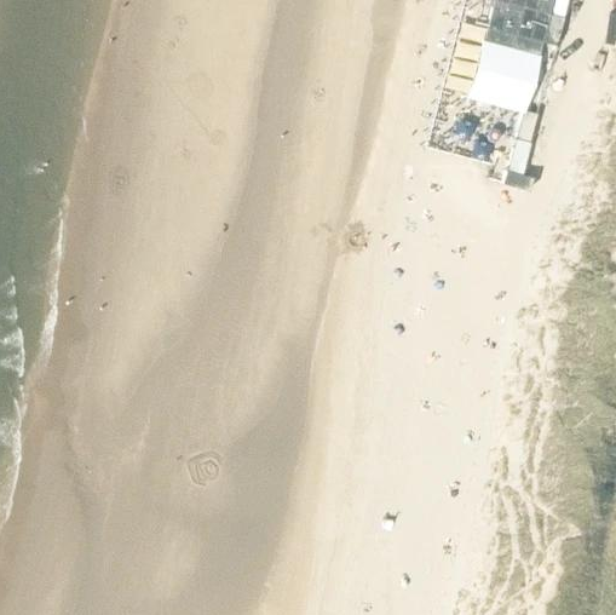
[(523,113),(528,114),(551,0),(495,0),(488,27),(470,99),(523,113)]
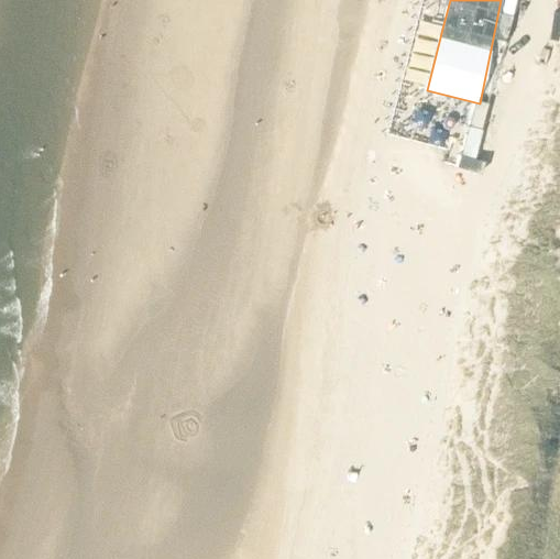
[(493,106),(480,103),(475,102),(469,127),(463,153),(481,159),(486,134),(493,106)]
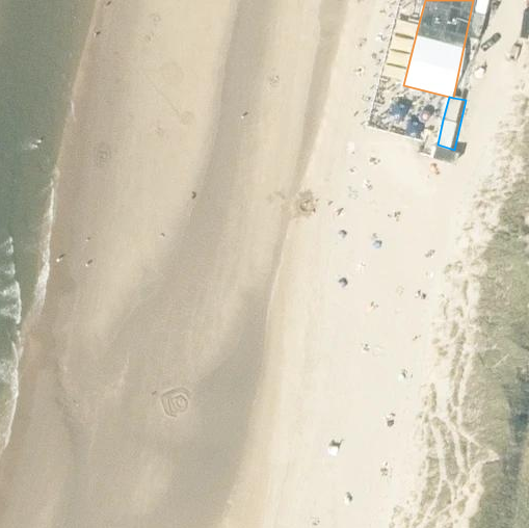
[(367,275),(365,282),(404,289),(408,273),(369,265),(367,275)]
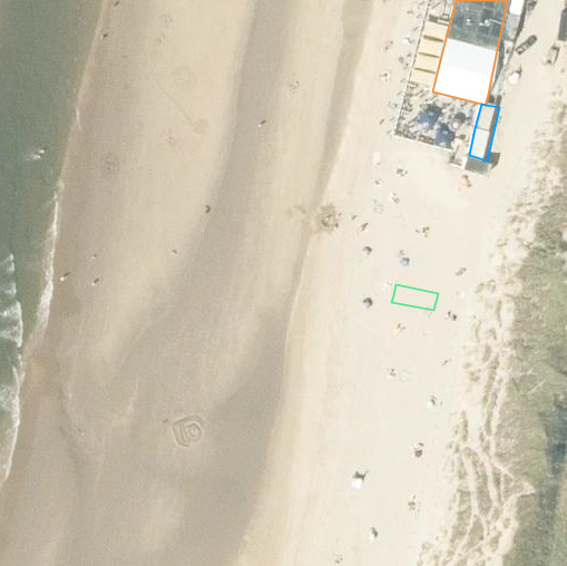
[(387,318),(385,324),(428,332),(431,315),(389,306),(387,318)]
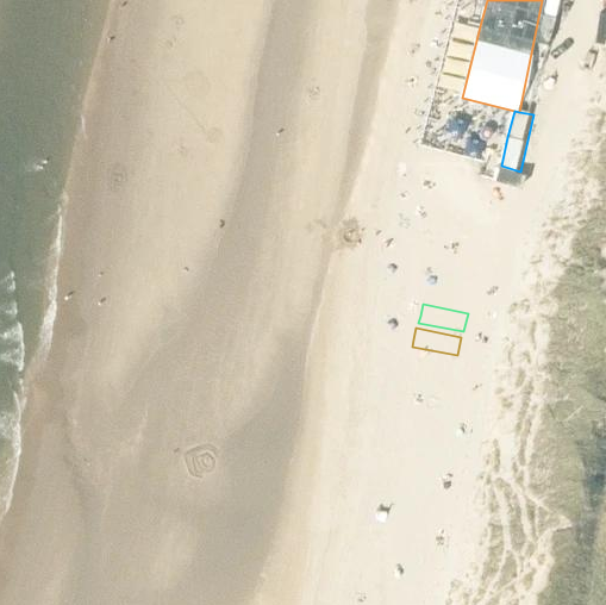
[(410,362),(408,369),(454,378),(457,360),(412,350),(410,362)]
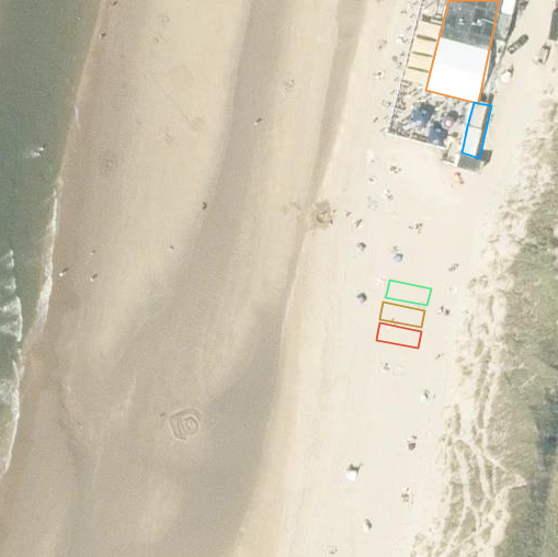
[(368,353),(367,360),(409,367),(412,352),(371,343),(368,353)]
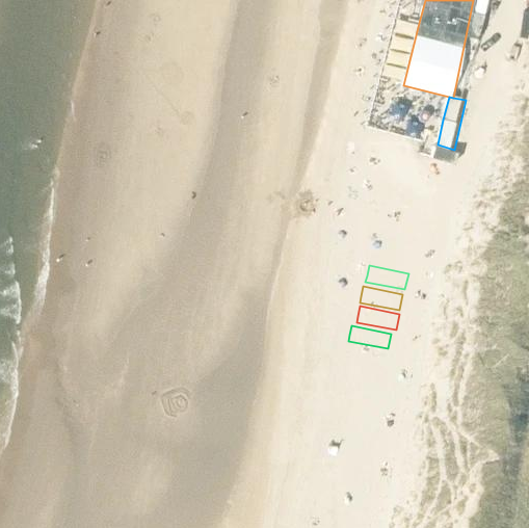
[(345,355),(344,362),(384,369),(387,353),(347,345),(345,355)]
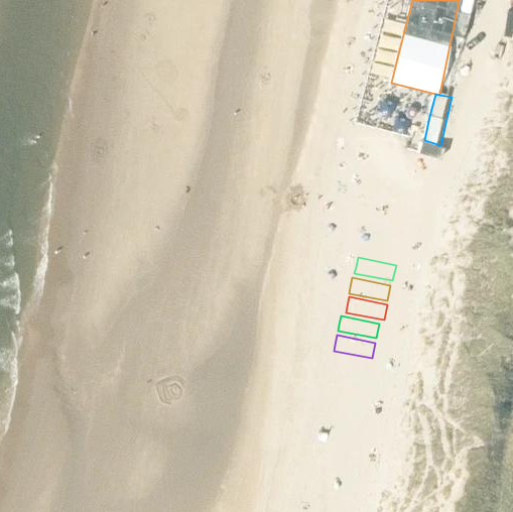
[(328,365),(326,372),(364,378),(368,364),(330,356),(328,365)]
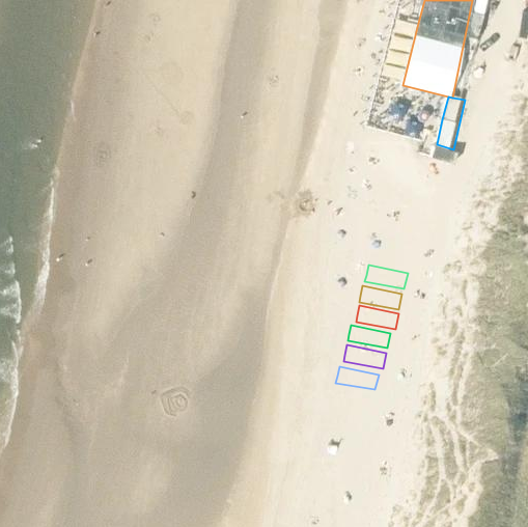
[(331,396),(330,403),(368,410),(372,394),(333,386),(331,396)]
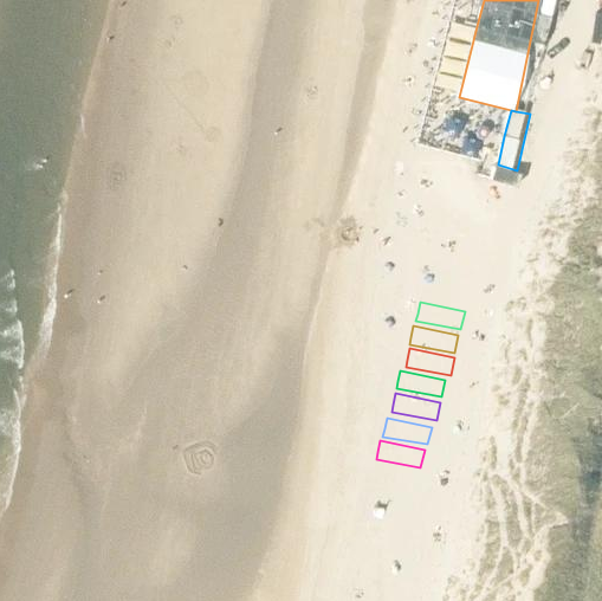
[(369,476),(368,484),(413,491),(416,475),(371,465),(369,476)]
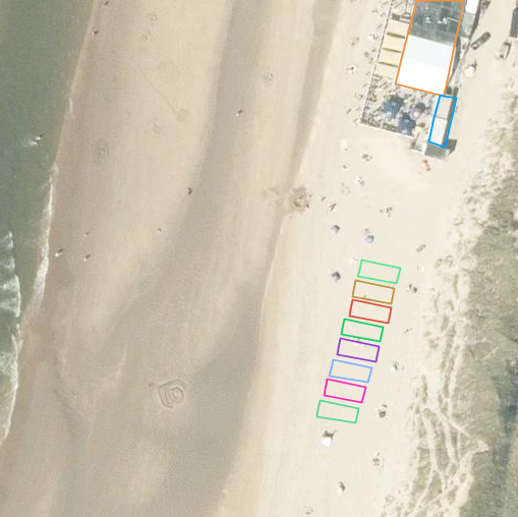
[(313,426),(312,434),(351,441),(355,425),(317,417),(313,426)]
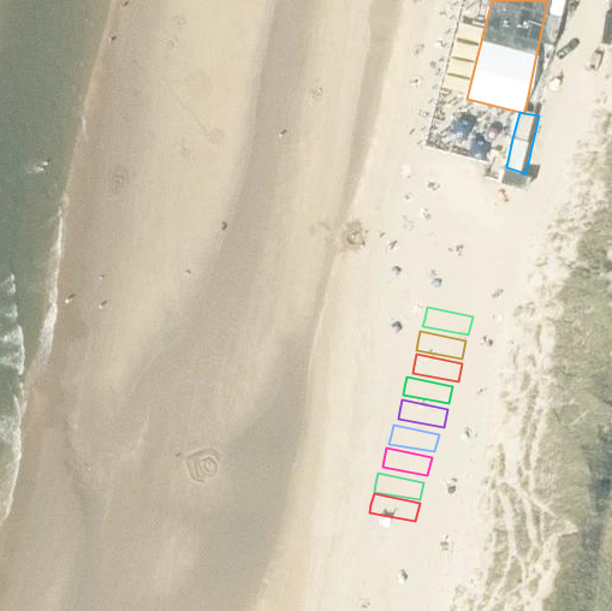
[(364,531),(363,538),(408,546),(413,528),(367,518),(364,531)]
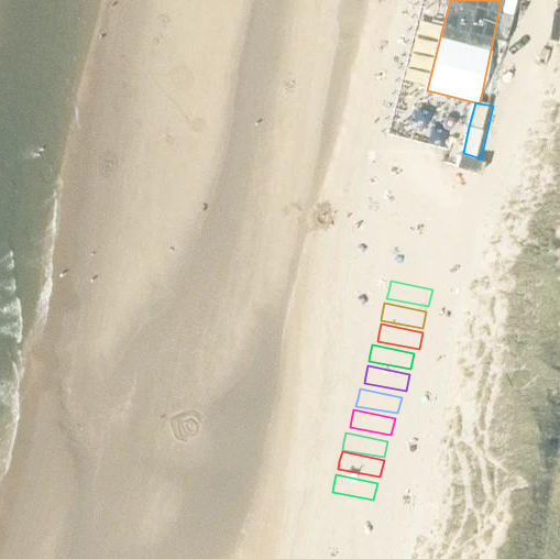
[(329,506),(327,513),(369,521),(373,504),(331,495),(329,506)]
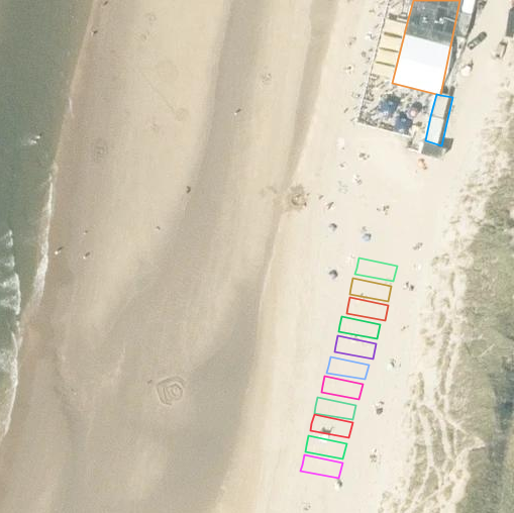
[(298,486),(296,493),(334,500),(338,485),(300,477),(298,486)]
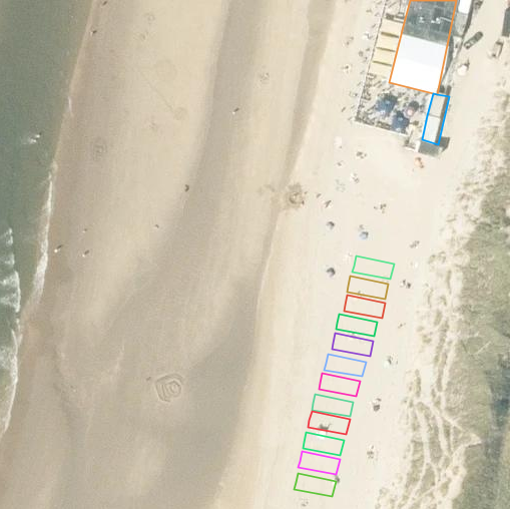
[(292,498),(291,505),(314,508),(329,508),(332,497),(294,489),(292,498)]
